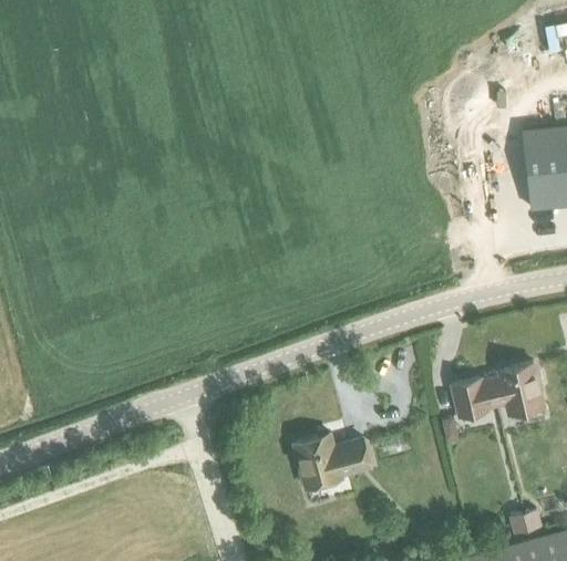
[(566,130),(522,135),(531,211),(566,207),(566,130)]
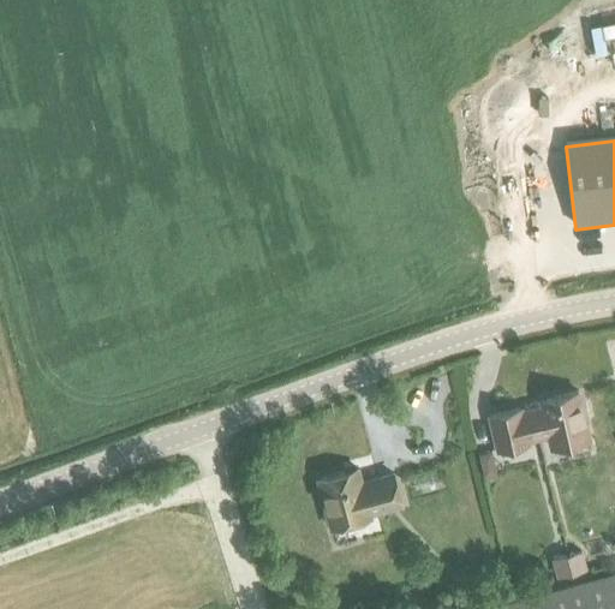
[(541,405),(542,412),(521,417),(520,413),(491,421),(499,454),(500,453),(501,459),(515,455),(514,451),(529,447),(527,443),(549,440),(551,452),(589,443),(584,424),(587,422),(585,410),(580,410),(578,396),(541,405)]
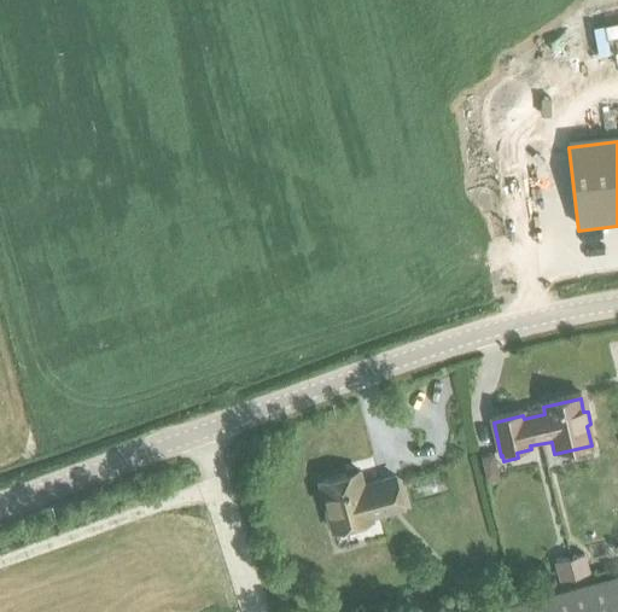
[(371,520),(403,512),(395,482),(362,490),(359,476),(320,487),(333,535),(372,525),(371,520)]
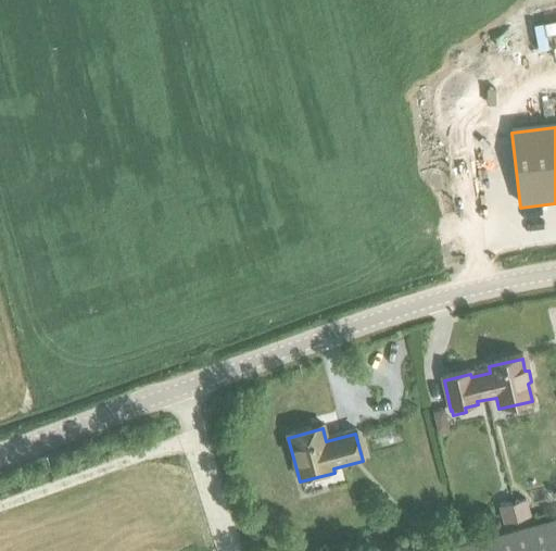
[(498,510),(503,527),(531,520),(527,502),(498,510)]
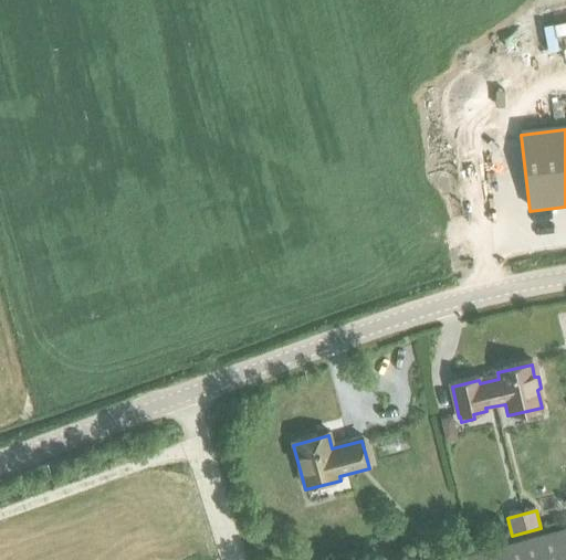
[(565,559),(565,529),(453,559),(565,559)]
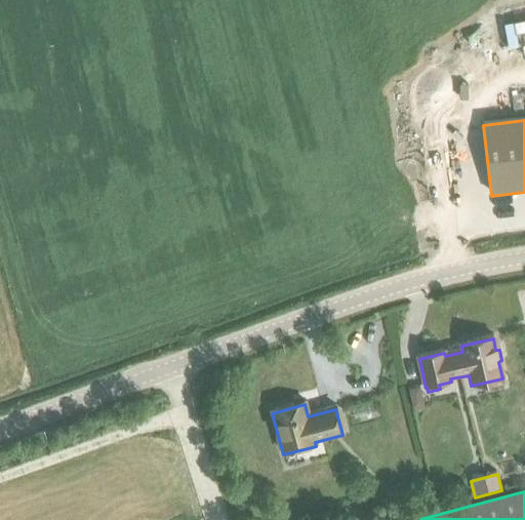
All buildings are outlined.
